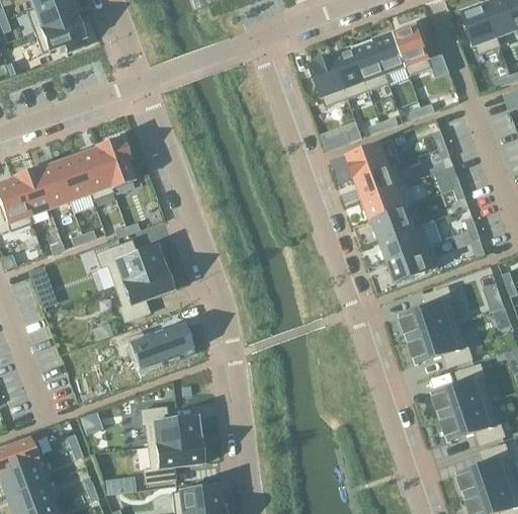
[(52,0),(33,7),(25,10),(32,30),(75,14),(70,0),(52,0)]
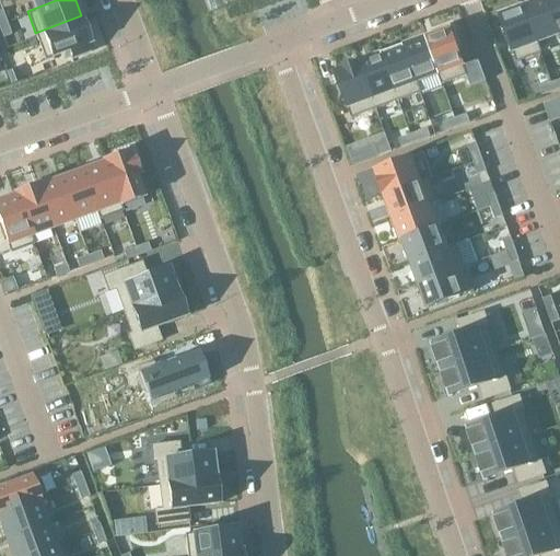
[(559,33),(547,0),(535,0),(524,4),(541,50),(543,50),(538,41),(559,33),(559,36),(559,33)]
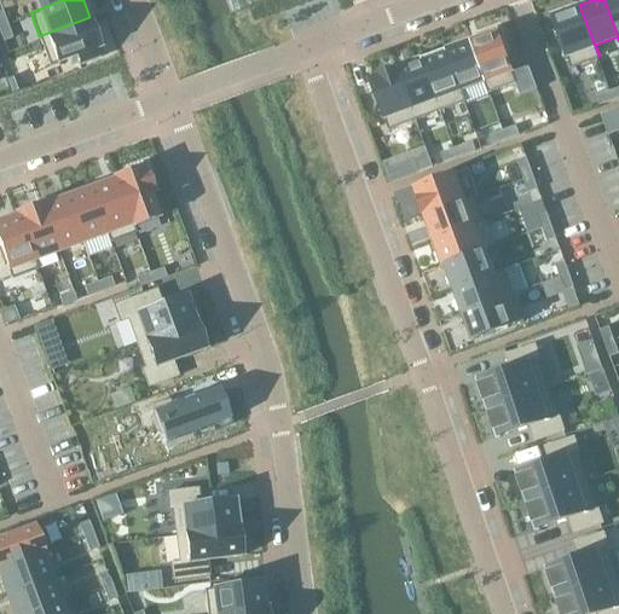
[(605,0),(618,36),(618,0),(605,0)]
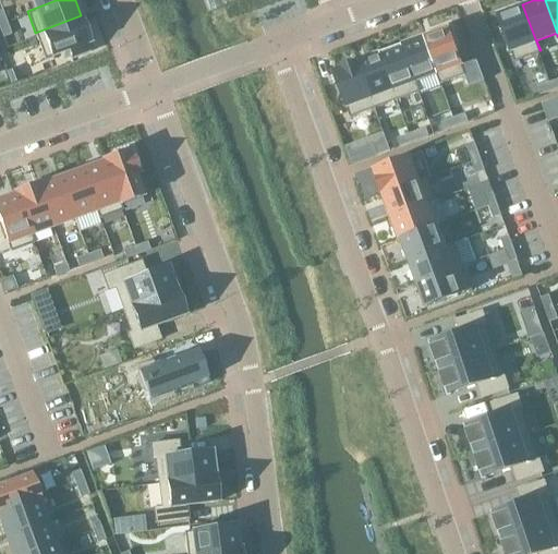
[(522,4),(498,13),(514,59),(540,50),(522,4)]
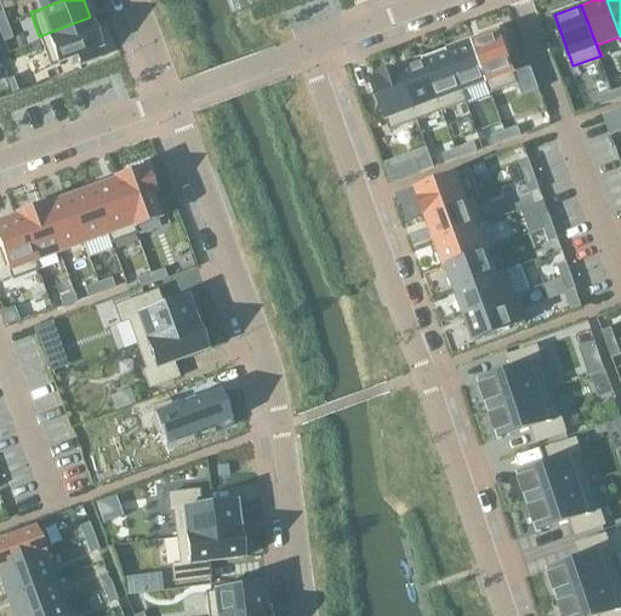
[(90,17),(39,36),(50,64),(77,53),(80,62),(98,55),(96,46),(102,44),(92,17),(90,17)]
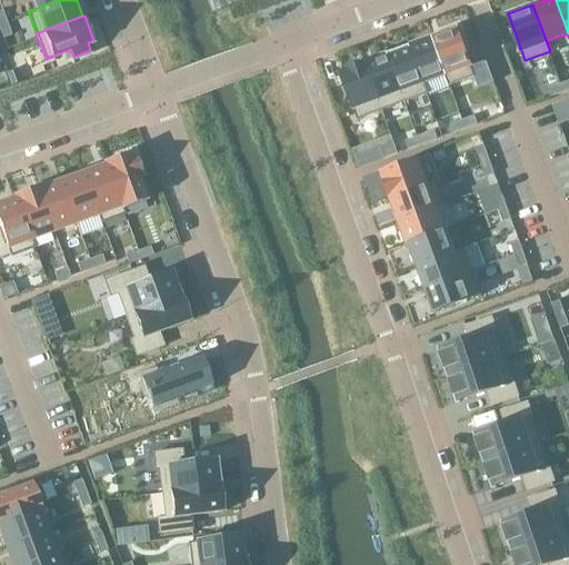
[(7,20),(0,21),(0,27),(3,36),(11,32),(7,20)]
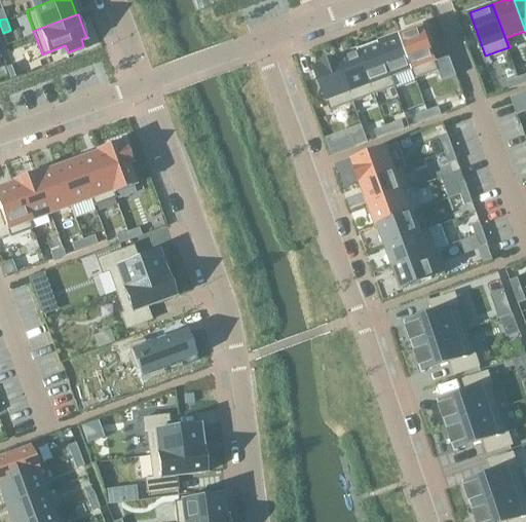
[(422,25),(400,33),(404,45),(416,77),(439,69),(436,59),(422,25)]
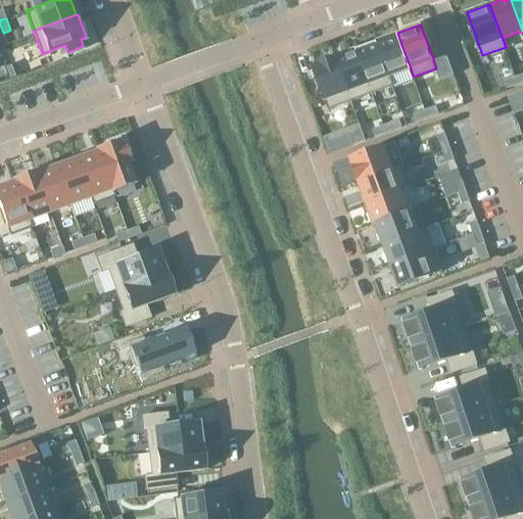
[(397,33),(377,41),(392,84),(393,84),(390,75),(410,67),(413,77),(414,77),(401,45),(397,33)]
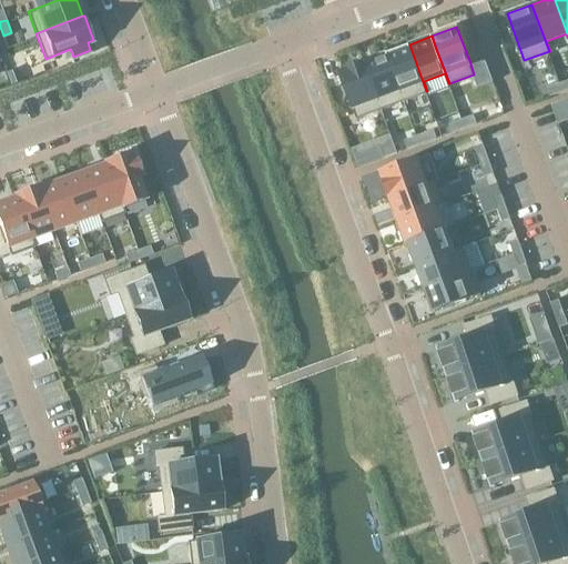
[(409,44),(386,52),(404,100),(426,91),(409,44)]
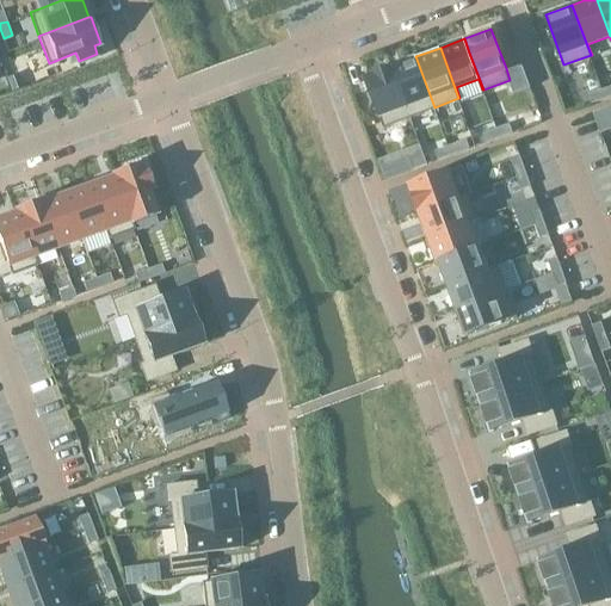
[(415,56),(392,66),(411,116),(434,107),(415,56)]
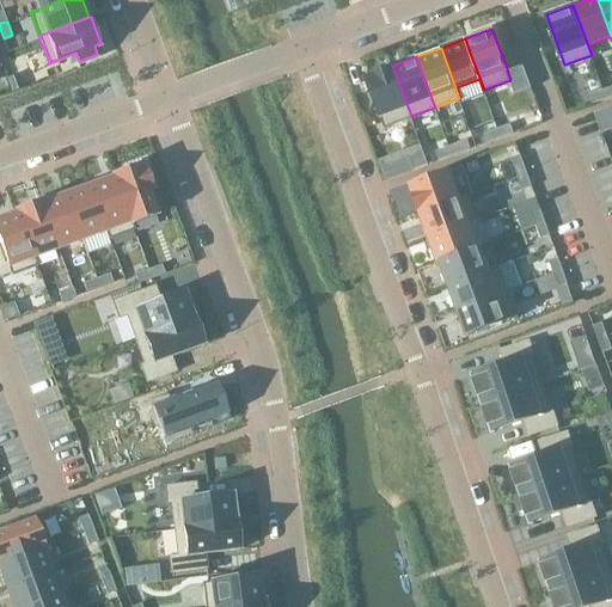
[(522,62),(507,68),(510,80),(514,91),(531,85),(522,62)]
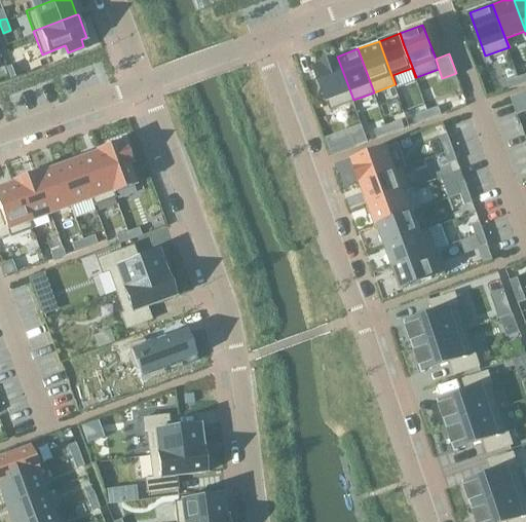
[(337,57),(314,65),(330,109),(353,100),(337,57)]
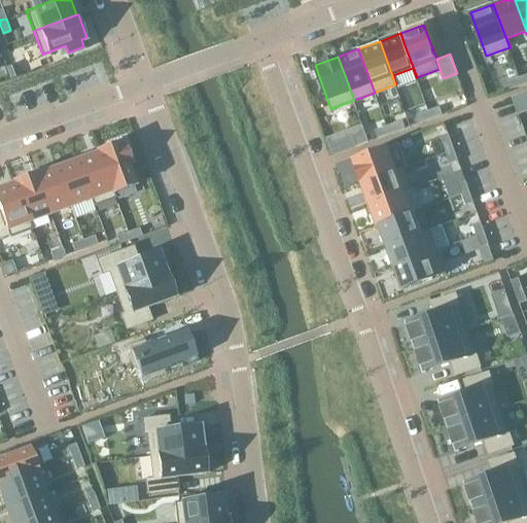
[(14,62),(6,65),(10,76),(19,73),(14,62)]
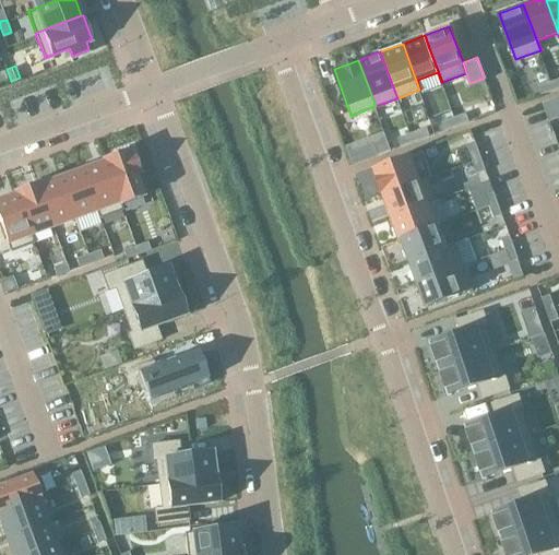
[(551,80),(538,84),(542,93),(554,87),(551,80)]
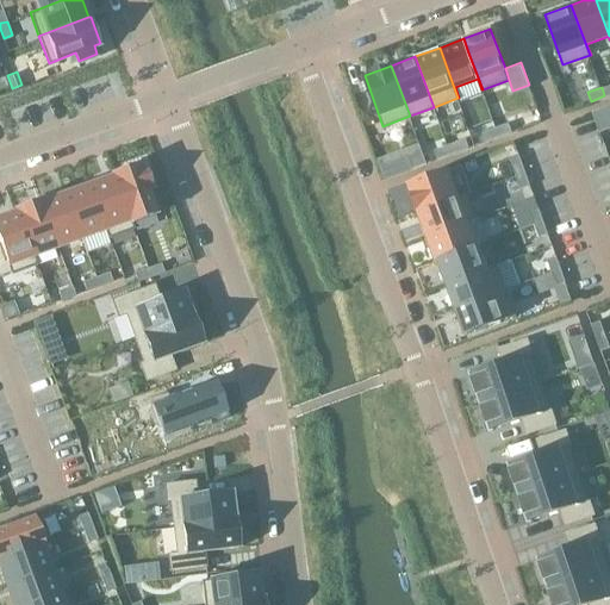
[(609,104),(592,111),(599,130),(609,125),(609,104)]
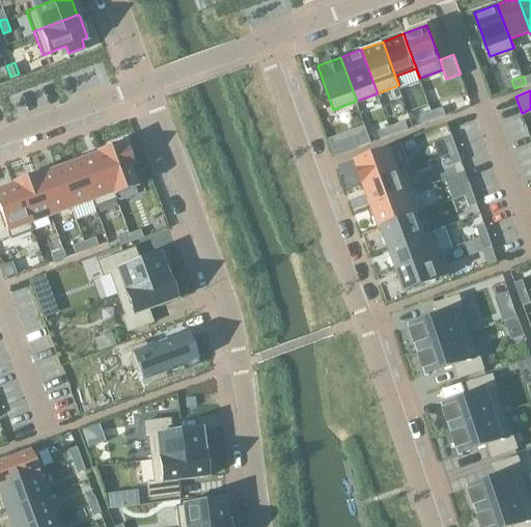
[(443,105),(431,110),(435,117),(446,113),(443,105)]
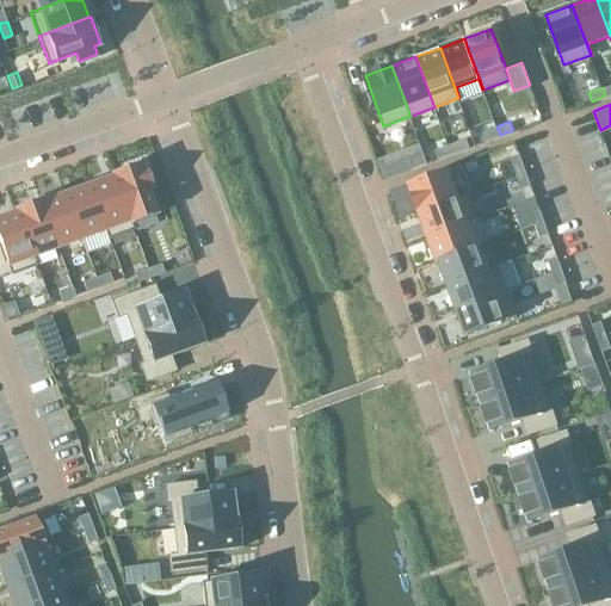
[(497,127),(483,131),(487,140),(500,135),(497,127)]
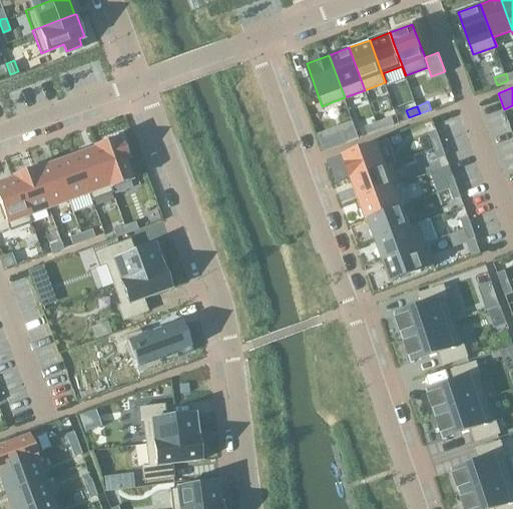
[(392,115),(376,120),(379,128),(395,122),(392,115)]
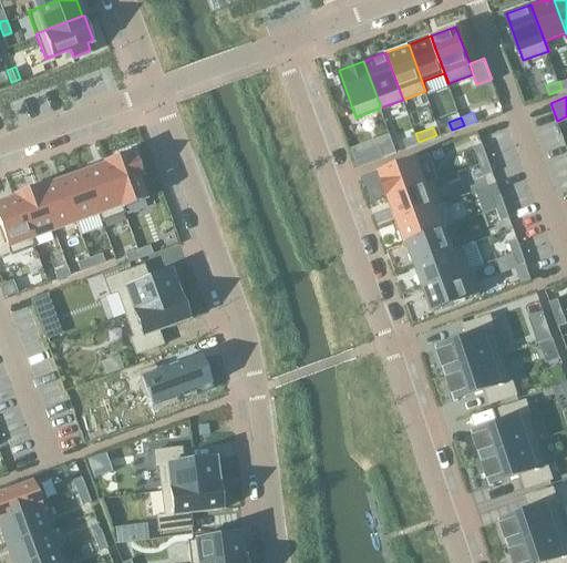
[(415,133),(403,139),(406,146),(419,142),(415,133)]
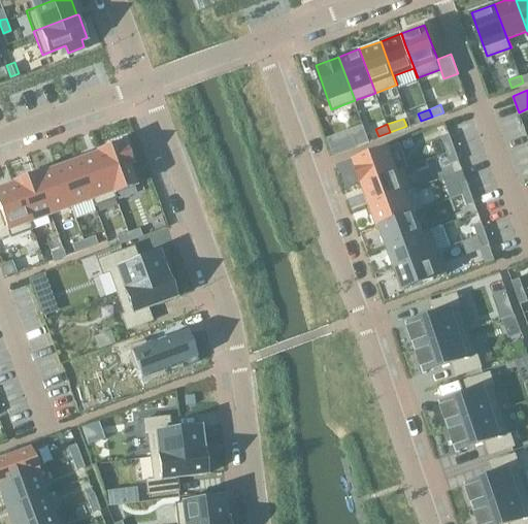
[(449,131),(441,134),(447,151),(455,148),(449,131)]
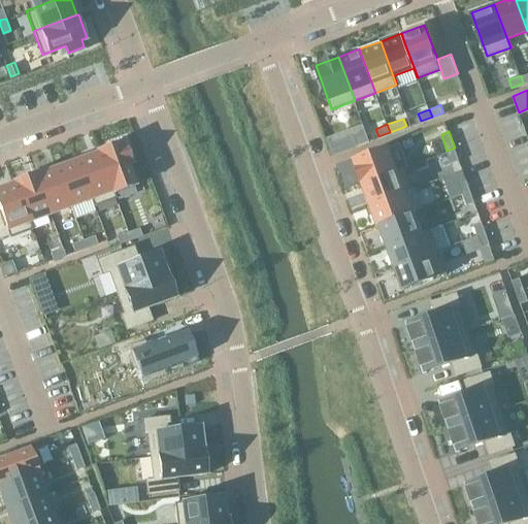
[(366,132),(355,136),(357,143),(369,139),(366,132)]
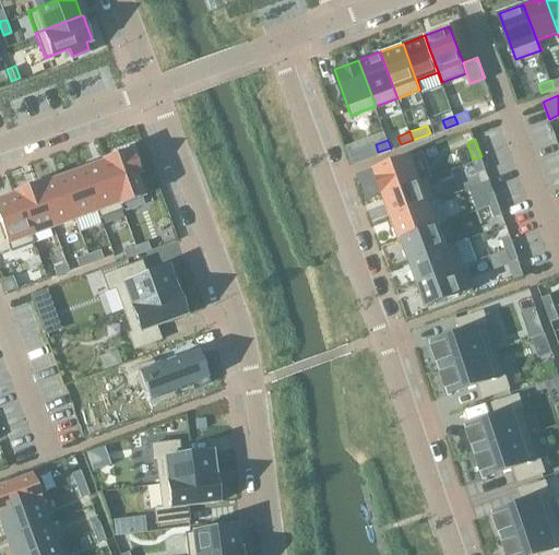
[(126,149),(102,157),(103,160),(105,160),(120,202),(122,202),(144,193),(135,172),(140,170),(131,151),(128,152),(126,149)]
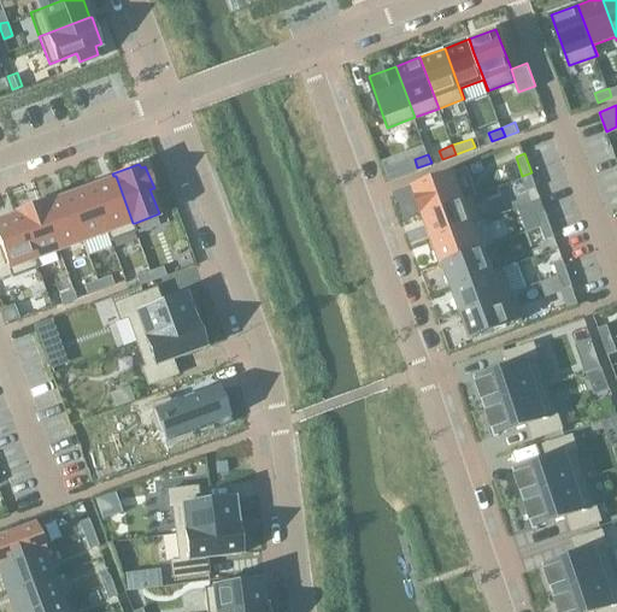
[(453,171),(412,186),(423,212),(474,194),(474,193),(463,196),(453,171)]
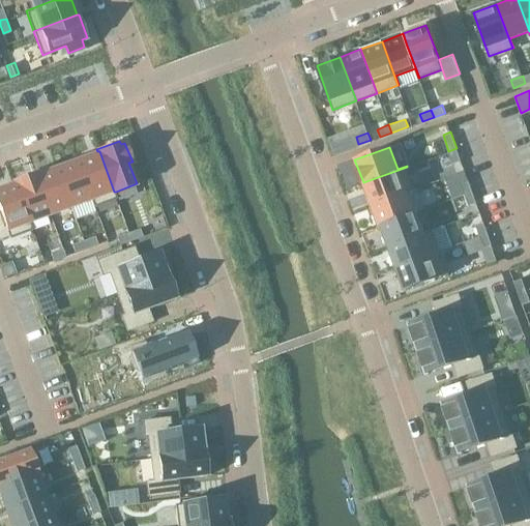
[(457,148),(448,151),(452,163),(461,159),(457,148)]
